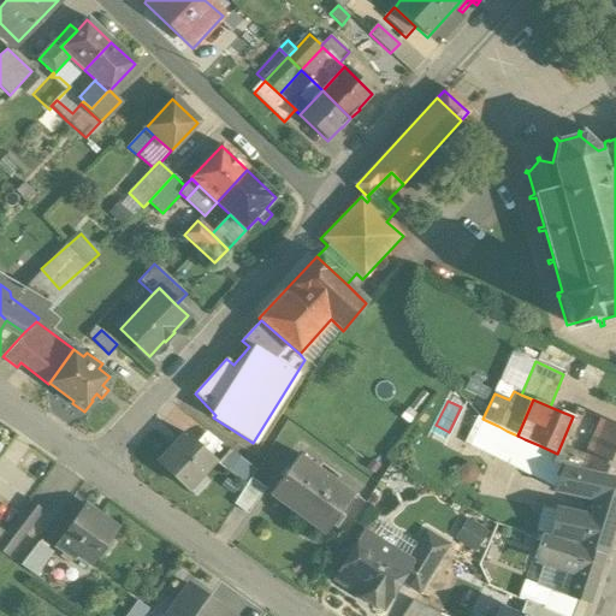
[(581,412),(578,420),(573,419),(573,418),(573,416),(557,454),(554,461),(564,463),(581,467),(600,420),(581,412)]
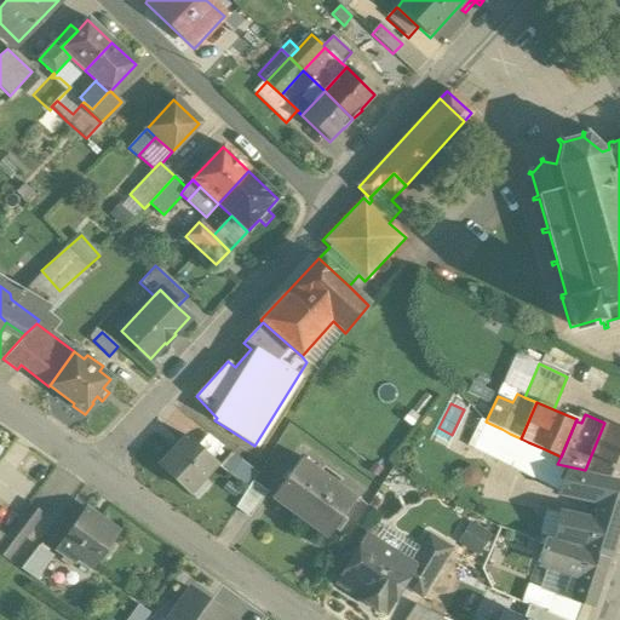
[(619,429),(604,423),(585,470),(619,478),(619,429)]
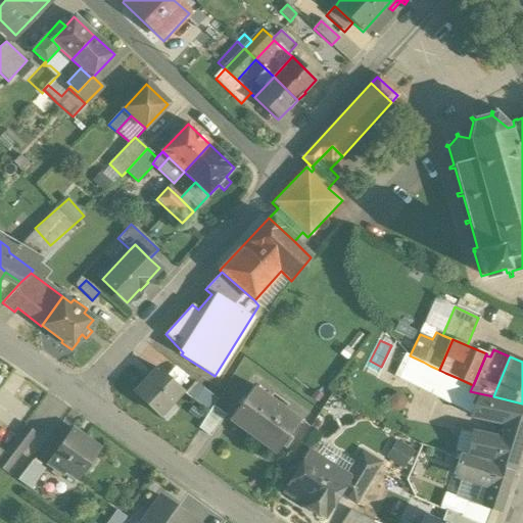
[(430,366),(423,362),(418,382),(436,390),(445,373),(439,370),(430,366)]
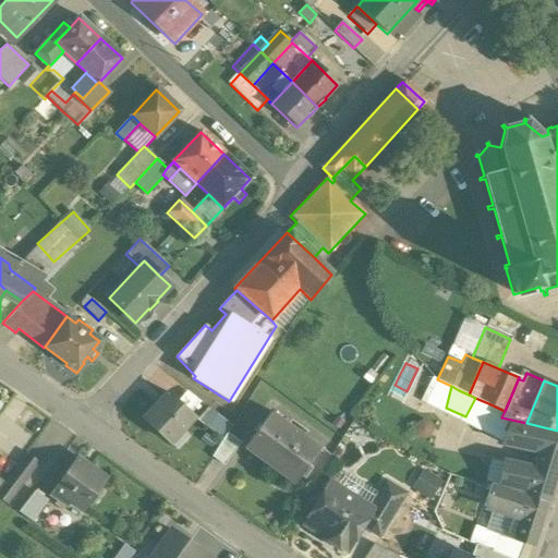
[(194,417),(169,393),(144,419),(169,444),(194,417)]
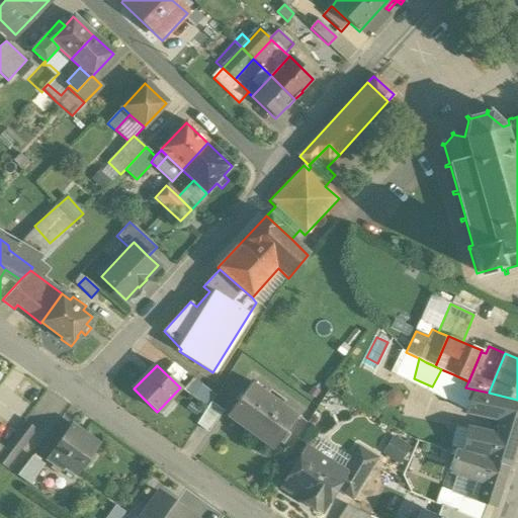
[(441,369),(432,386),(444,393),(449,382),(453,374),(441,369)]
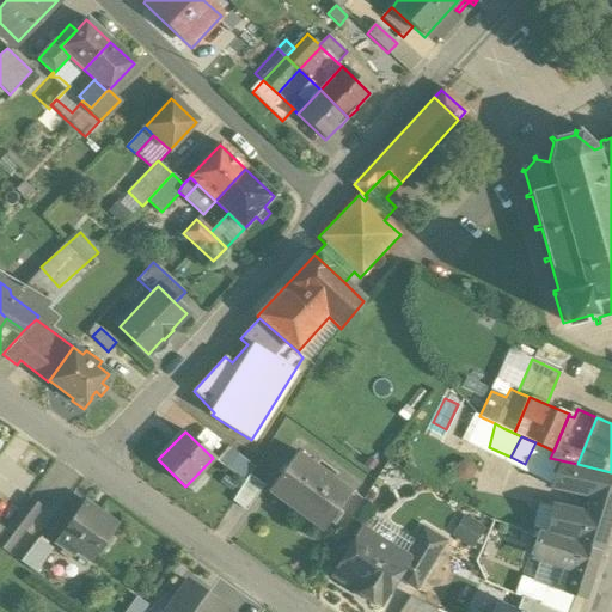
[(554,451),(536,442),(531,452),(549,460),(550,458),(554,451)]
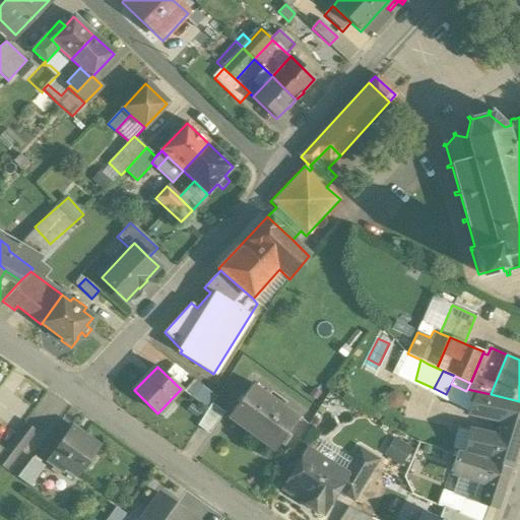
[(195,381),(185,393),(205,409),(215,397),(195,381)]
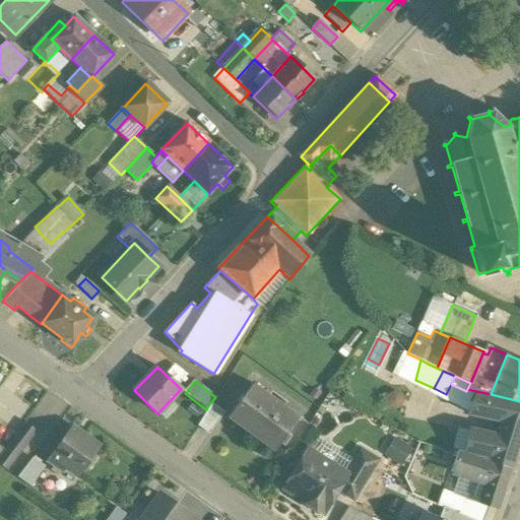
[(297,419),(251,386),(225,419),(271,453),(297,419)]
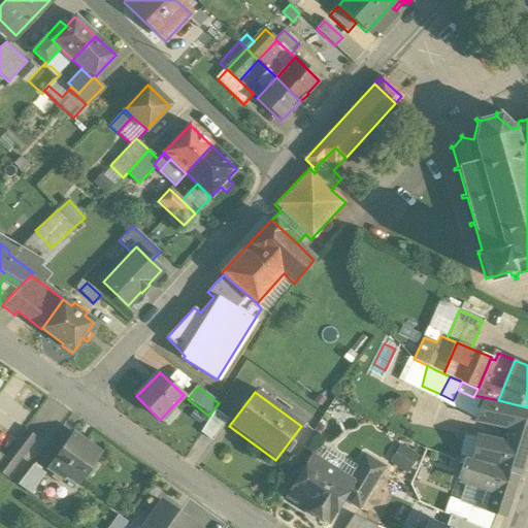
[(527,407),(498,400),(484,397),(476,419),(509,428),(504,444),(525,451),(527,440),(527,407)]
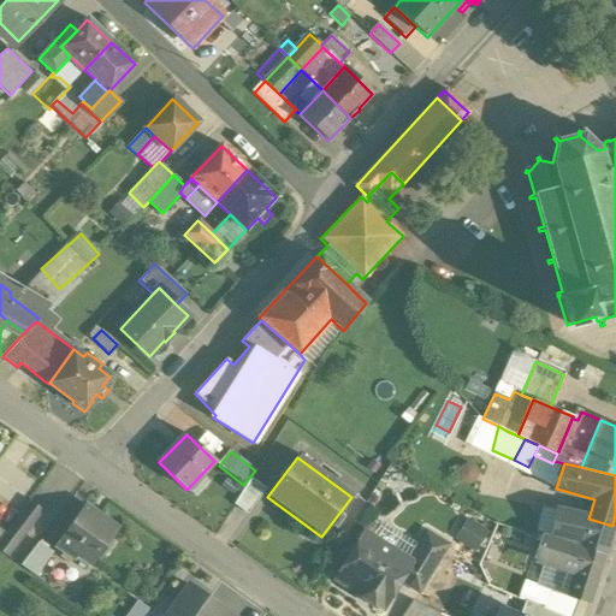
[(264,491),(249,481),(234,507),(244,515),(264,491)]
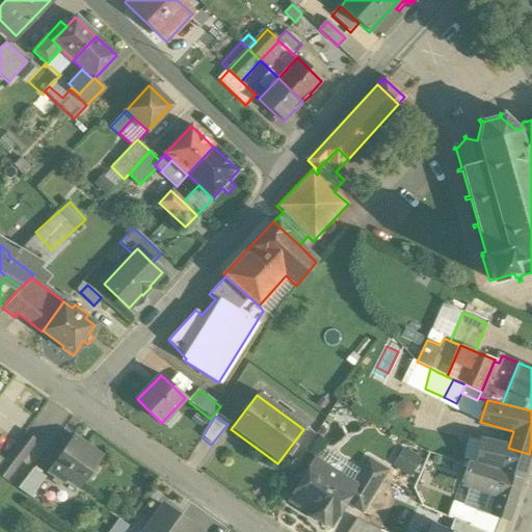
[(26,433),(0,467),(0,476),(7,481),(37,442),(26,433)]
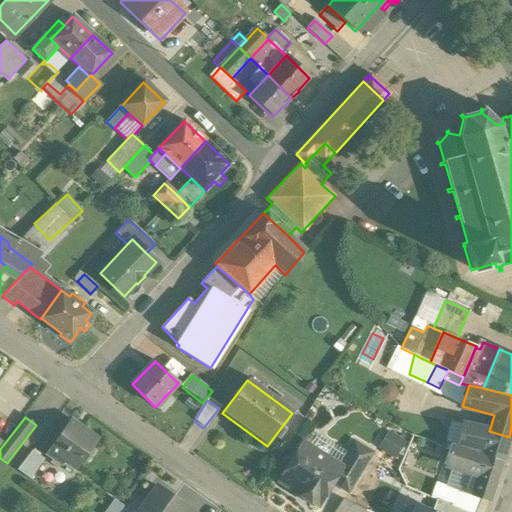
[(96,440),(68,420),(45,453),(60,464),(64,459),(76,468),(96,440)]
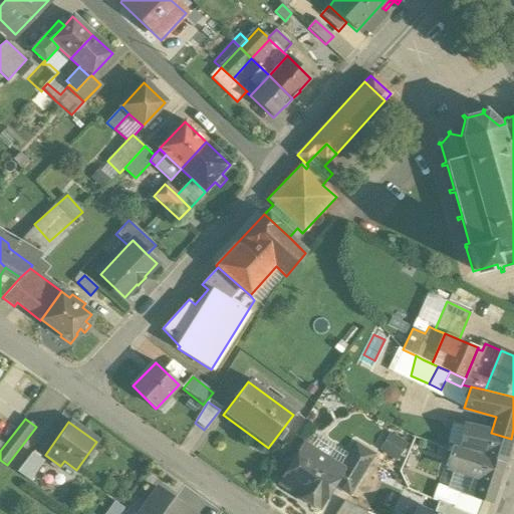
[(511,439),(491,433),(464,427),(459,449),(486,458),(503,463),(511,439)]
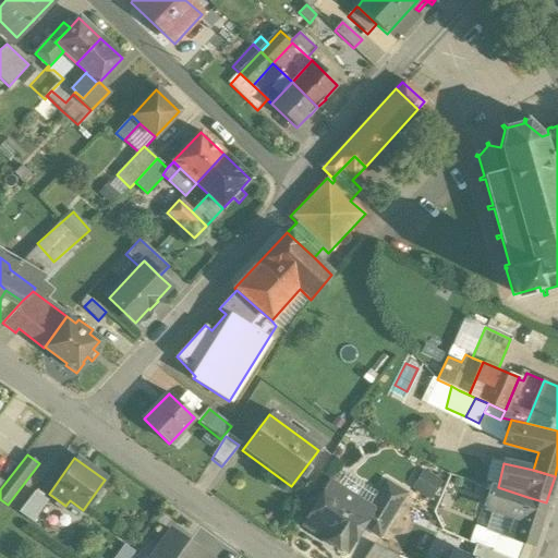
[(440,484),(423,473),(413,489),(431,500),(440,484)]
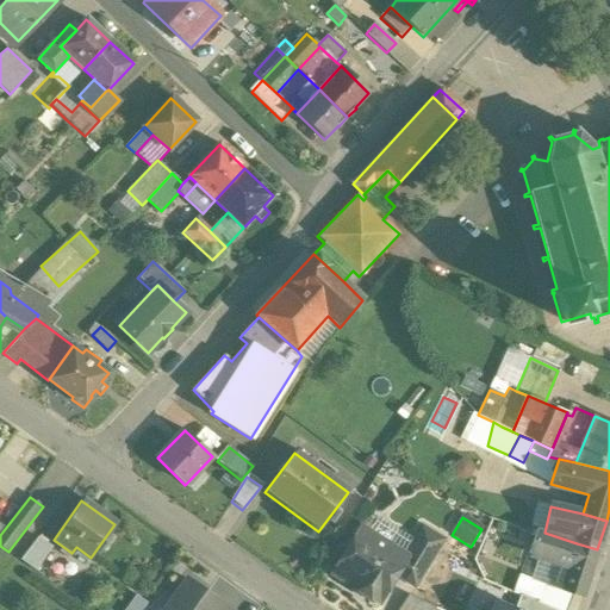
[(440,540),(421,528),(404,555),(405,556),(394,573),(414,585),(441,541),(440,540)]
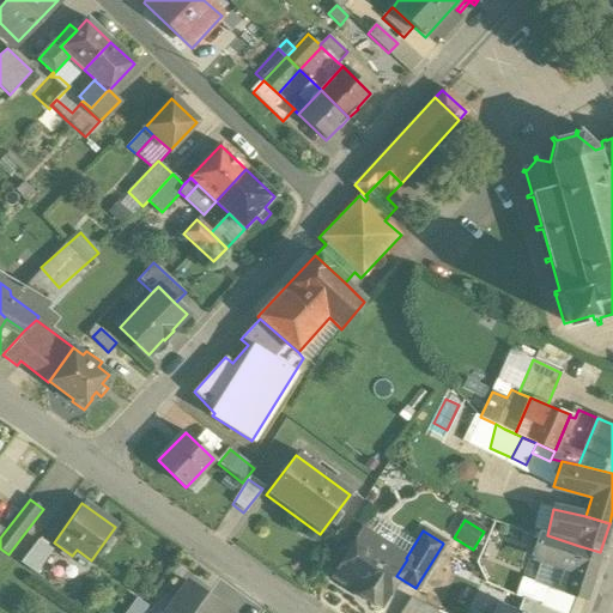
[(533,538),(521,533),(517,544),(529,547),(533,538)]
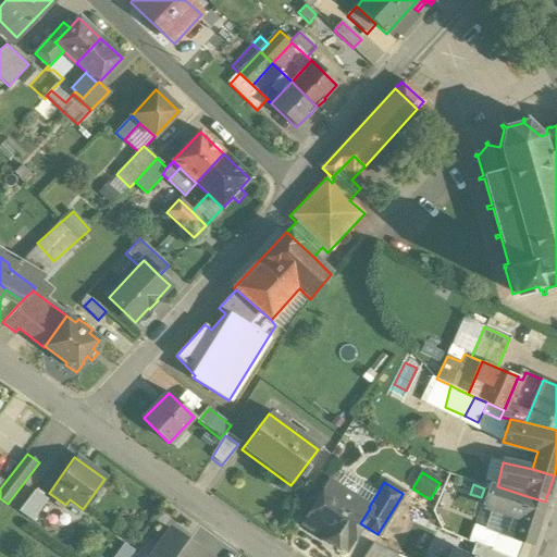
[(497,486),(490,484),(482,506),(492,509),(512,516),(507,532),(515,534),(527,496),(497,486)]
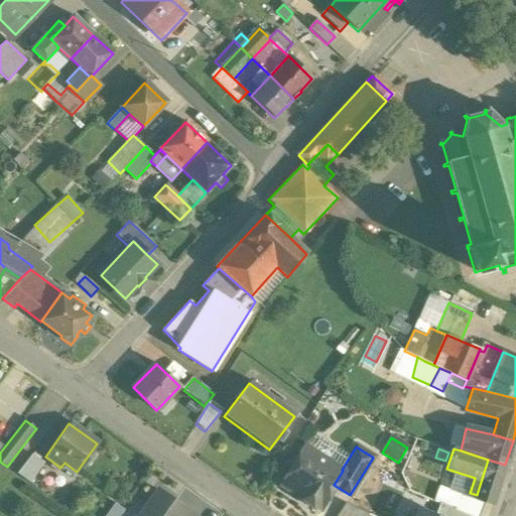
[(342,470),(308,449),(301,452),(281,484),(319,508),(334,485),(343,471),(342,470)]
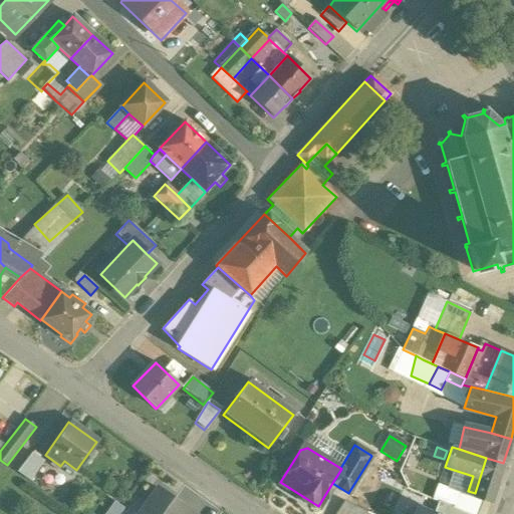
[(30,455),(17,472),(28,481),(41,462),(30,455)]
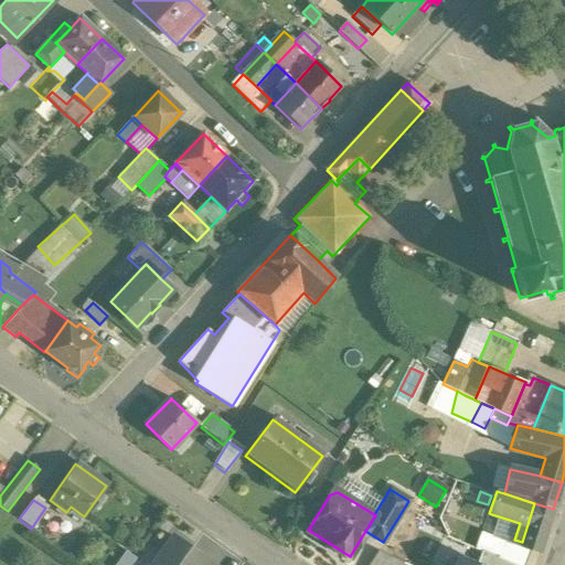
[(553,509),(534,503),(522,542),(520,547),(530,551),(540,554),(553,509)]
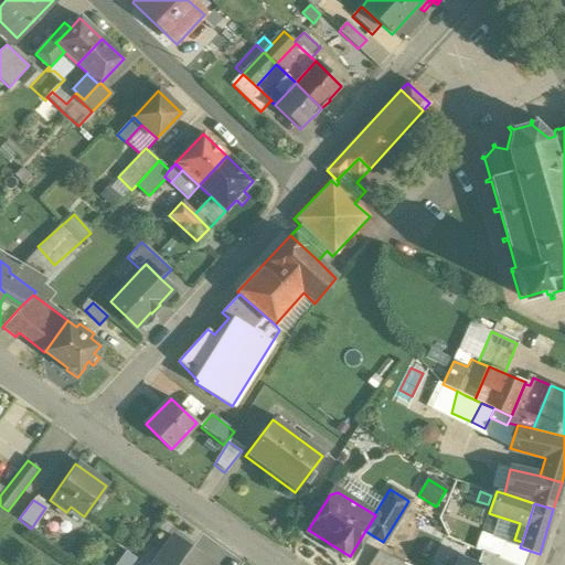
[(520,523),(499,516),(492,536),(504,542),(498,558),(512,564),(523,564),(530,551),(520,547),(522,542),(514,540),(520,523)]
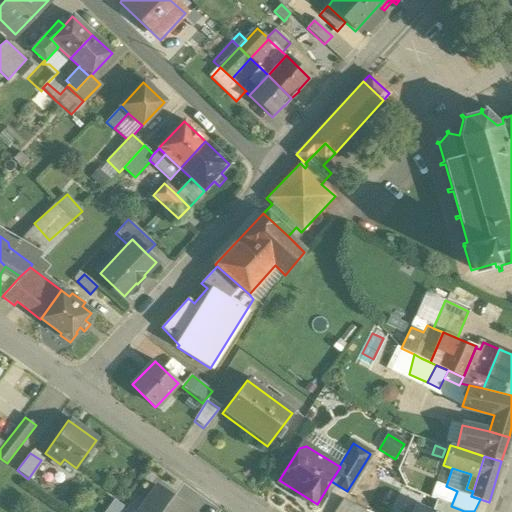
[(446,486),(436,483),(430,499),(439,501),(451,506),(457,491),(446,486)]
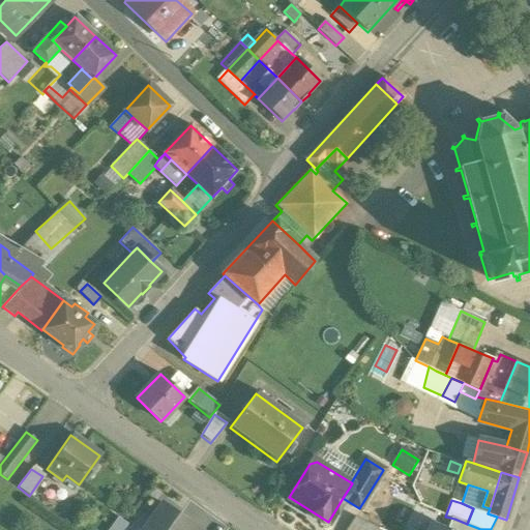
[(178,516),(163,504),(143,529),(186,529),(189,527),(176,518),(178,516)]
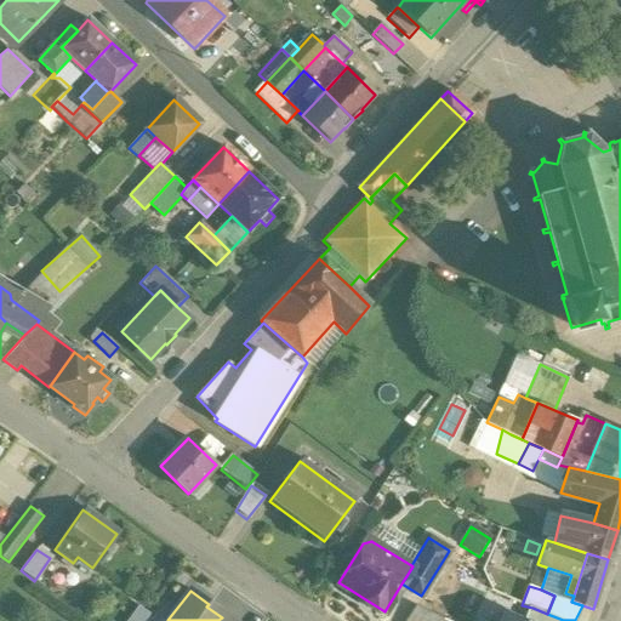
[(488,611),(454,596),(443,620),(444,620),(484,620),(488,611)]
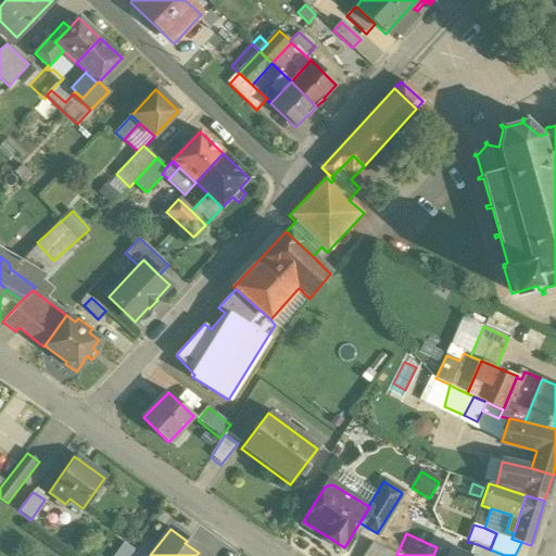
[(135,555),(148,555),(156,546),(148,540),(135,555)]
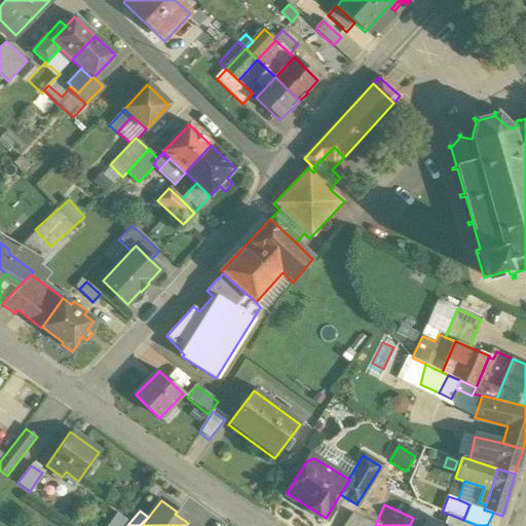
[(353,514),(344,525),(372,525),(374,524),(353,514)]
